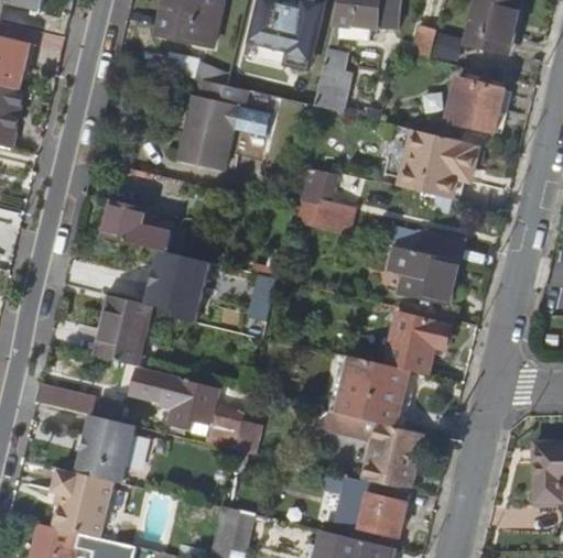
[(165,0),(159,34),(214,47),(225,6),(212,3),(213,0),(165,0)]
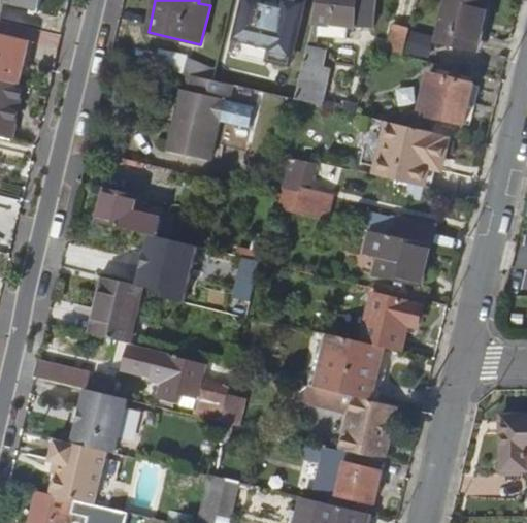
[(245,0),(238,35),(271,43),(276,47),(293,52),(305,0),(283,0),(283,4),(268,1),(268,0),(245,0)]
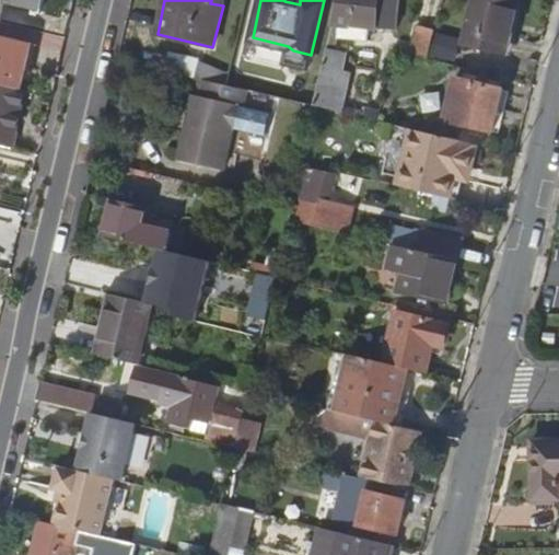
[(336,0),(332,23),(388,36),(396,0),(336,0)]
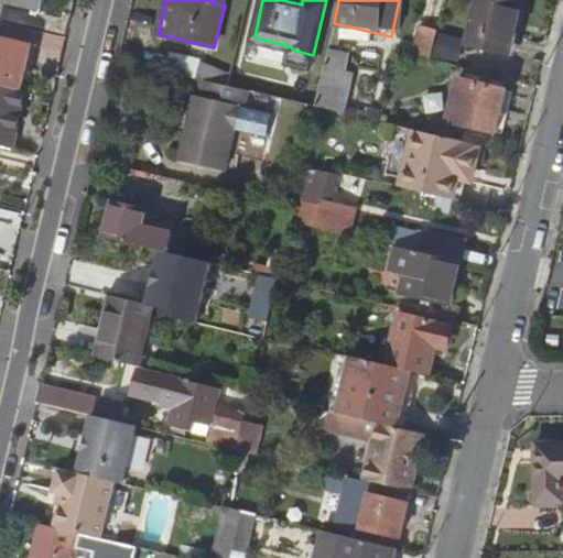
[(480,0),(471,44),(513,53),(526,0),(480,0)]
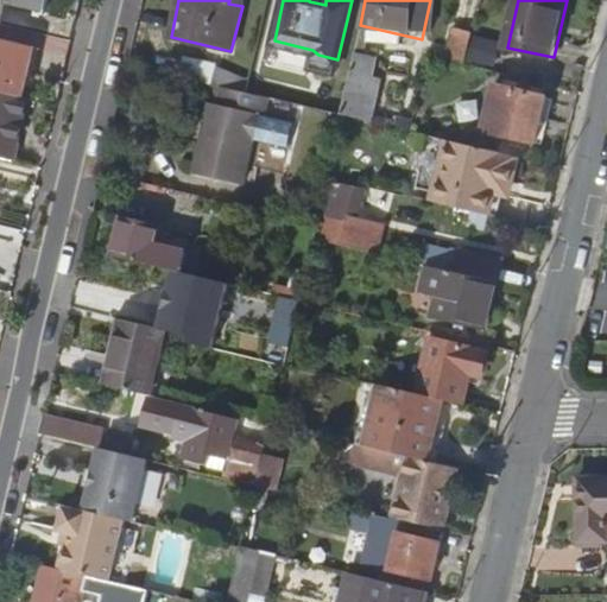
[(449,58),(469,63),(475,35),(456,30),(449,58)]
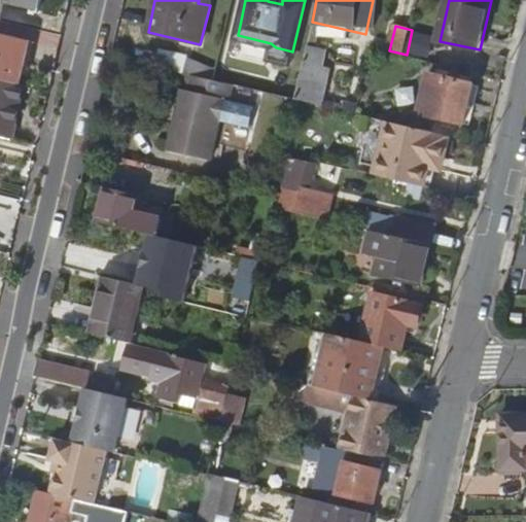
[(0,73),(19,78),(29,37),(0,29),(0,73)]
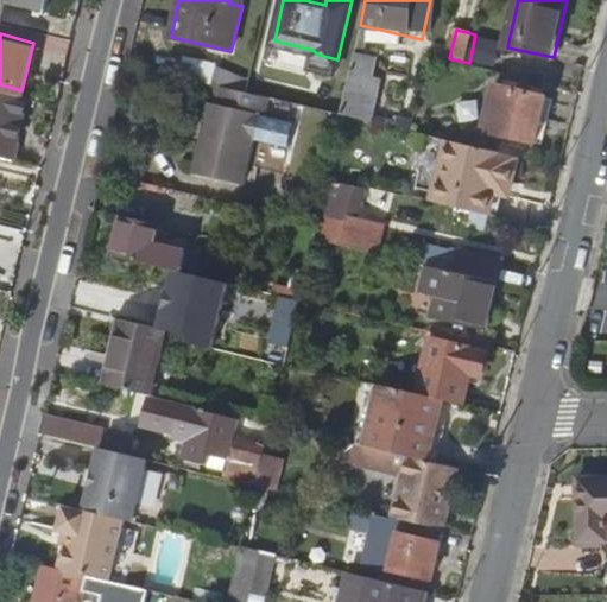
[(340,114),(343,115),(370,121),(379,81),(370,78),(374,57),(354,52),(340,114)]
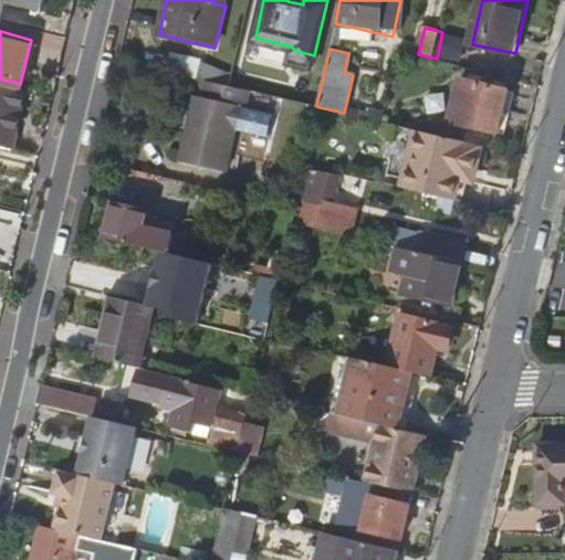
[(194,63),(190,76),(205,80),(217,83),(220,70),(194,63)]
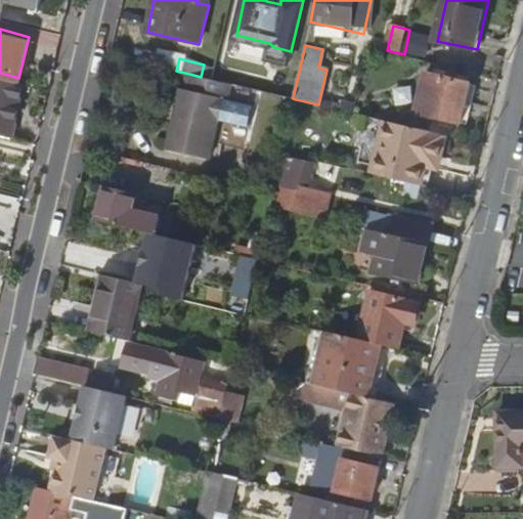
[(201,77),(212,79),(215,68),(204,65),(201,77)]
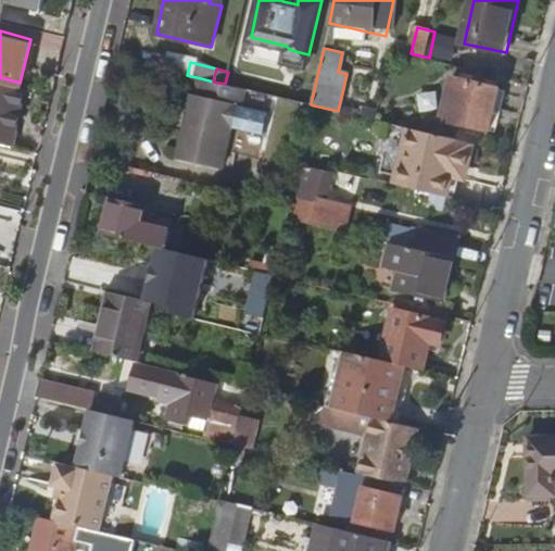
[(501,88),(459,77),(452,76),(441,120),(490,132),(501,88)]
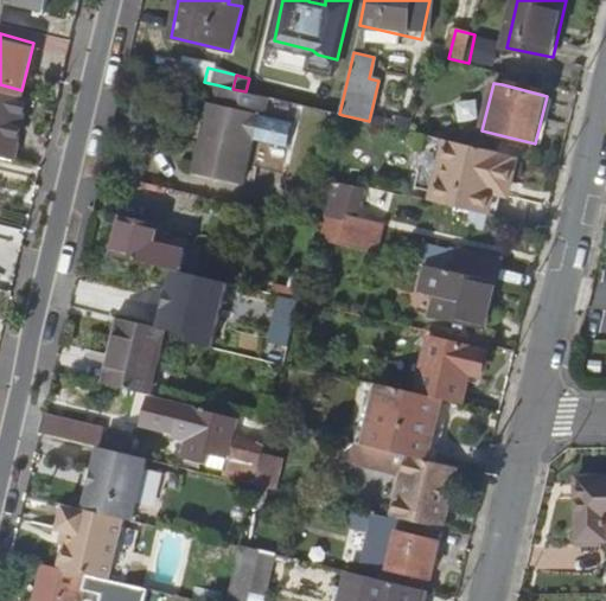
[(0,141),(18,146),(30,93),(21,90),(0,84),(0,141)]
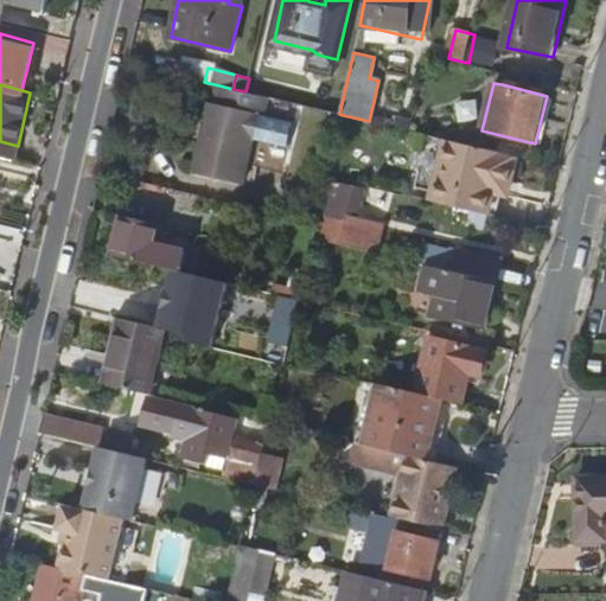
[(269,97),(246,91),(233,89),(219,85),(215,104),(210,103),(192,174),(242,186),(247,165),(284,174),(297,125),(265,115),(269,97)]
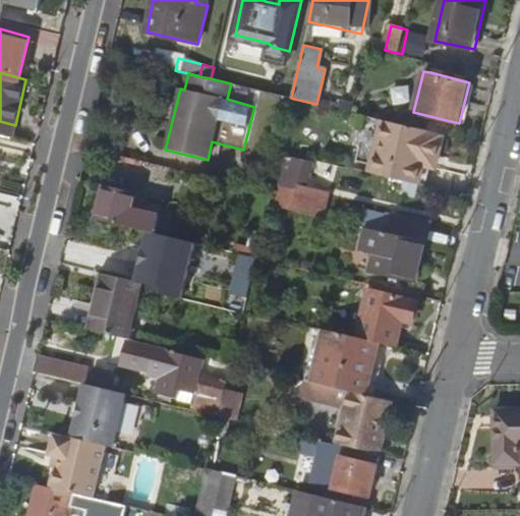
[(381,119),(368,171),(414,182),(421,152),(431,154),(437,132),(381,119)]
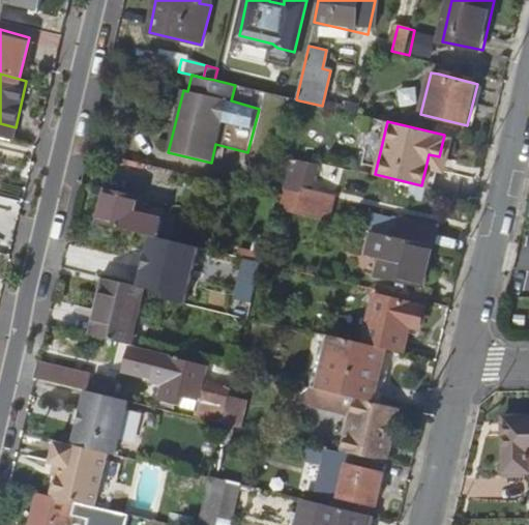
[(0,123),(0,133),(13,136),(16,127),(0,123)]
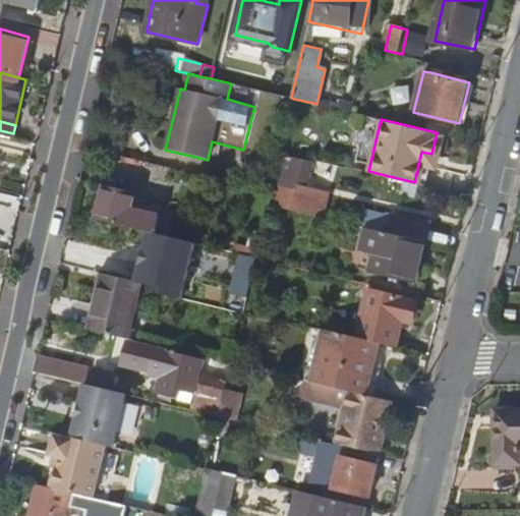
[(283,186),(278,208),(323,218),(329,193),(306,187),(313,162),(288,156),(280,185),(283,186)]
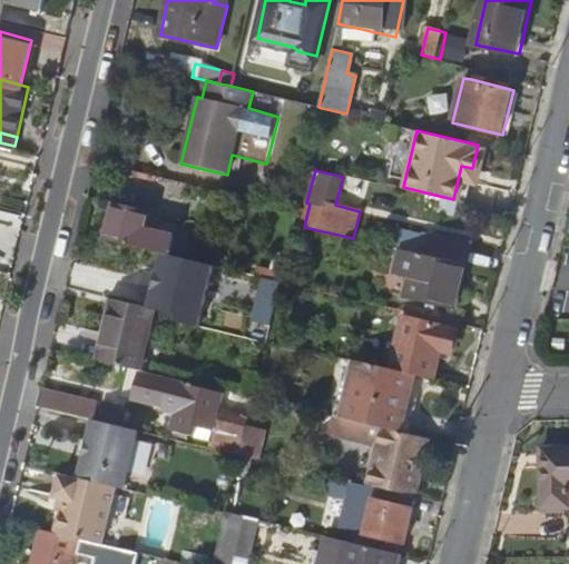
[(116,203),(107,239),(159,251),(173,255),(176,235),(146,227),(150,210),(116,203)]
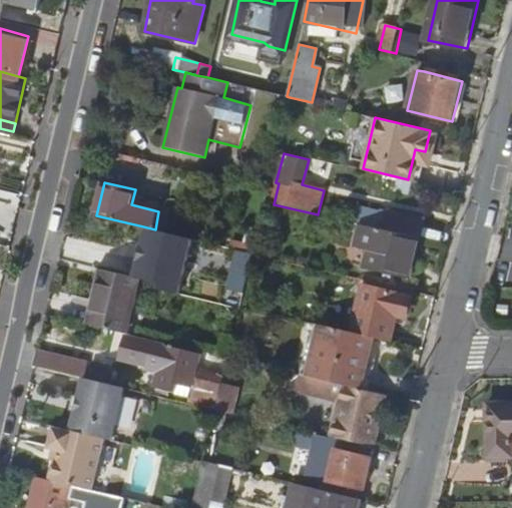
[(385,229),(418,236),(422,217),(390,209),(385,229)]
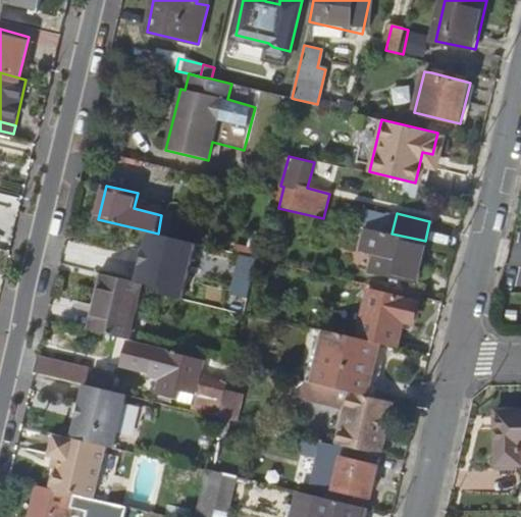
[(392,234),(370,228),(365,249),(377,252),(373,270),(419,280),(427,242),(425,241),(392,234)]
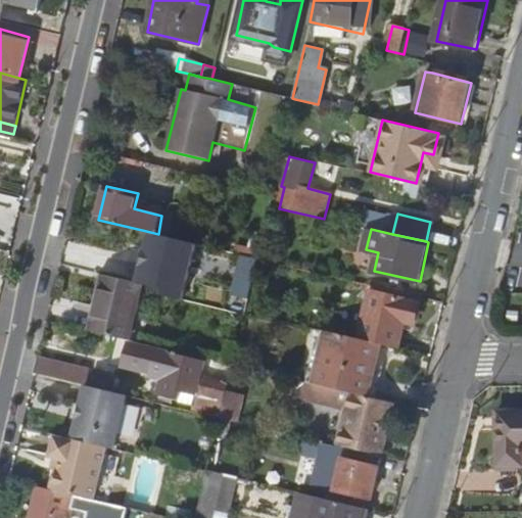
[(139,265),(136,283),(141,284),(146,285),(163,289),(161,294),(182,299),(195,242),(158,234),(146,231),(143,248),(142,249),(147,250),(144,265),(140,264),(139,265)]
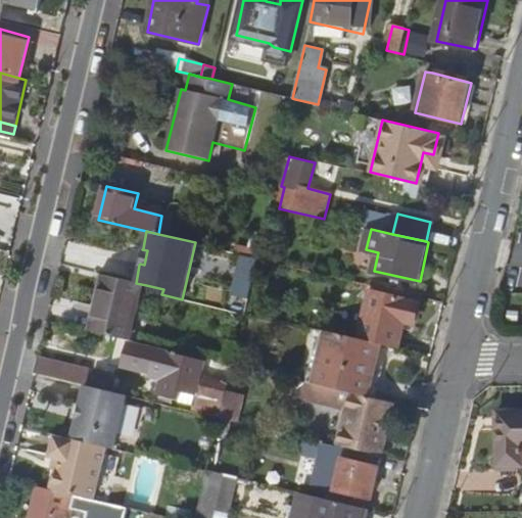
[(139,265),(140,264),(144,265),(147,250),(142,249),(143,248),(141,247),(137,265),(139,265)]
